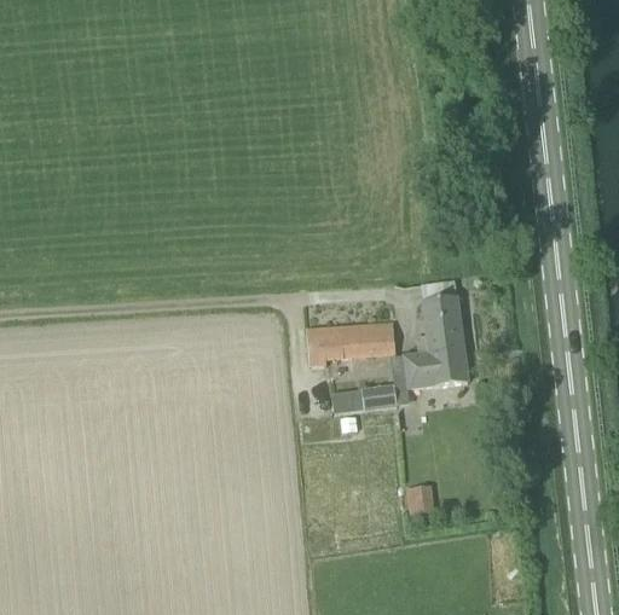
[(426,336),(415,337),(416,352),(462,346),(456,299),(421,303),(426,336)]
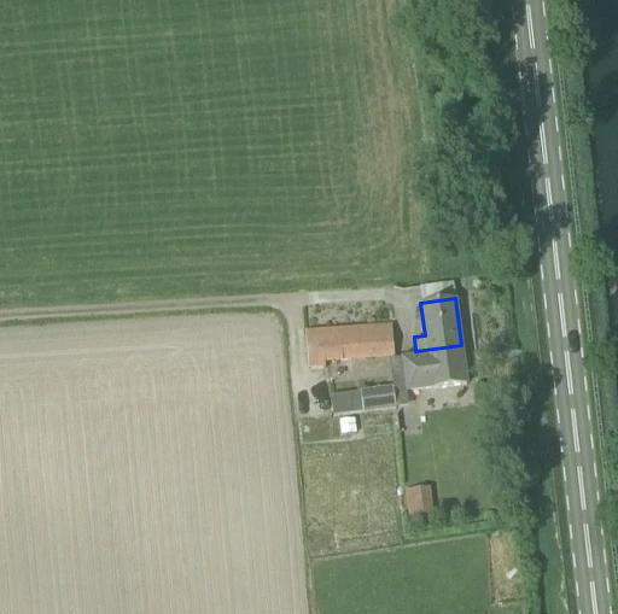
[(390,322),(350,325),(354,358),(392,356),(390,322)]
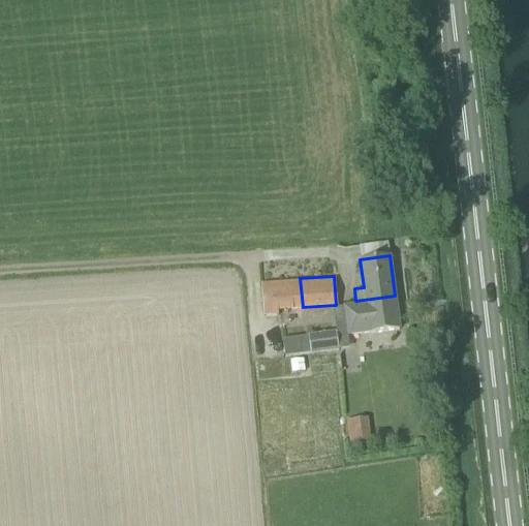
[(300,278),(260,281),(262,310),(262,315),(278,314),(278,309),(303,307),(300,278)]
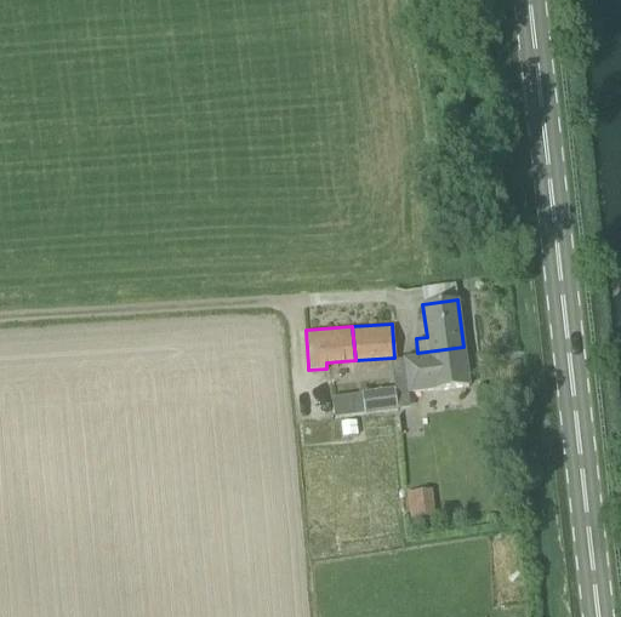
[(415,354),(404,356),(409,393),(420,392),(444,388),(468,384),(463,347),(417,353),(415,354)]
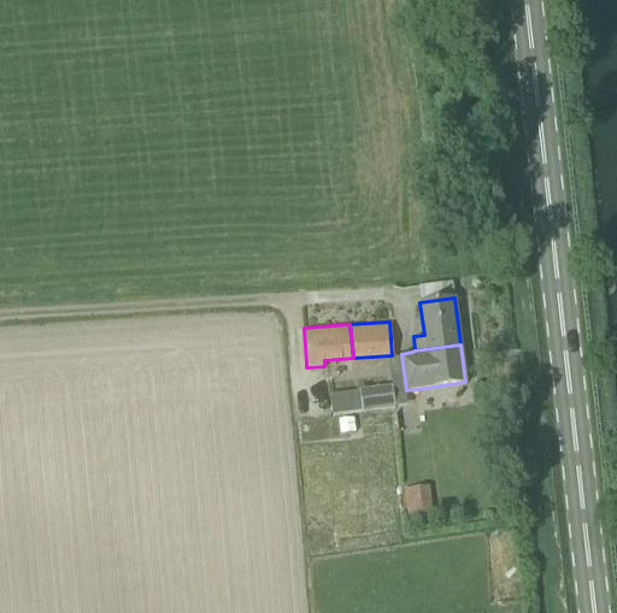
[(391,384),(358,388),(362,411),(395,407),(395,406),(393,384),(391,384)]
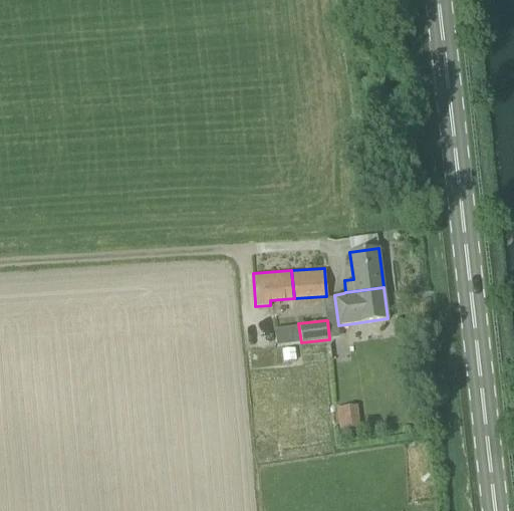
[(298,323),(274,326),(276,345),(301,342),(298,323)]
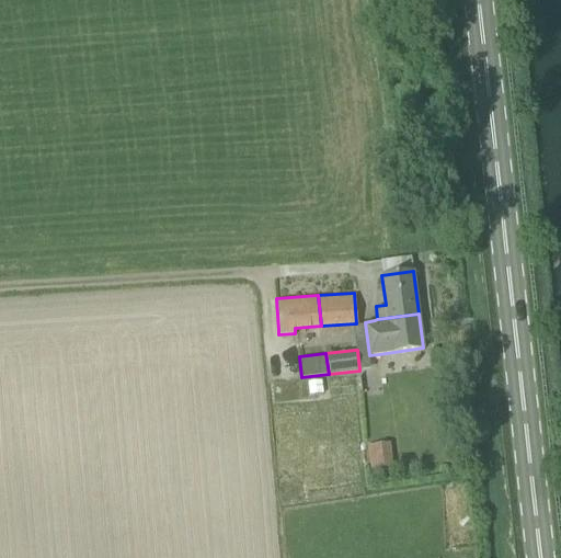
[(322,379),(309,380),(310,393),(323,391),(322,379)]
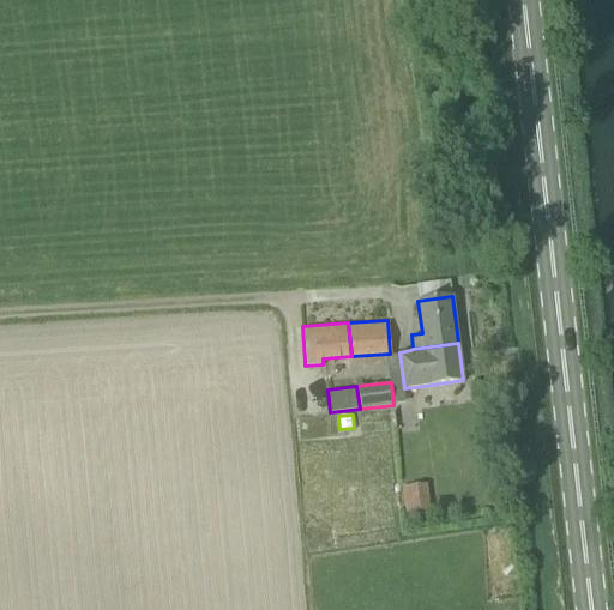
[(426,482),(403,484),(407,511),(429,507),(426,482)]
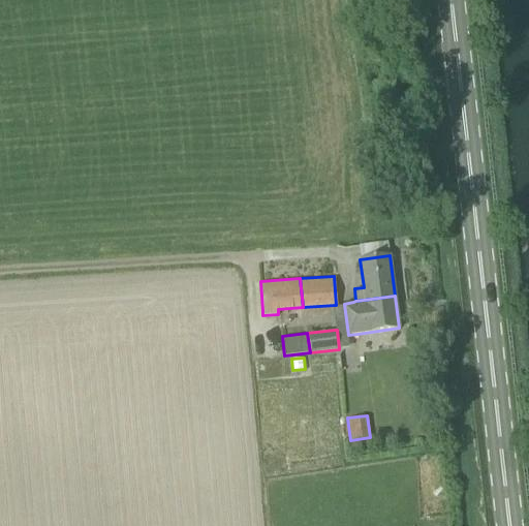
All buildings are outlined.
